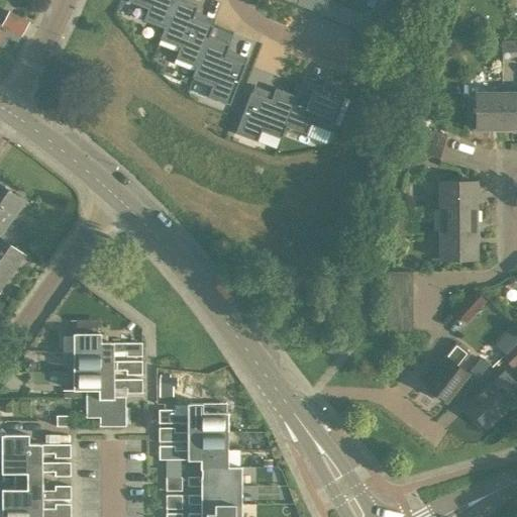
[(127,0),(127,1),(147,9),(142,20),(164,28),(164,29),(175,0),(127,0)]
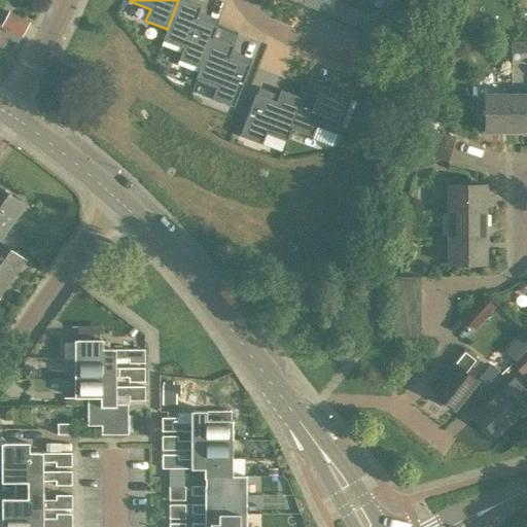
[(167,29),(162,40),(182,48),(178,60),(200,68),(212,37),(213,38),(217,26),(216,26),(197,19),(199,12),(201,7),(182,0),(178,0),(167,30),(167,29)]
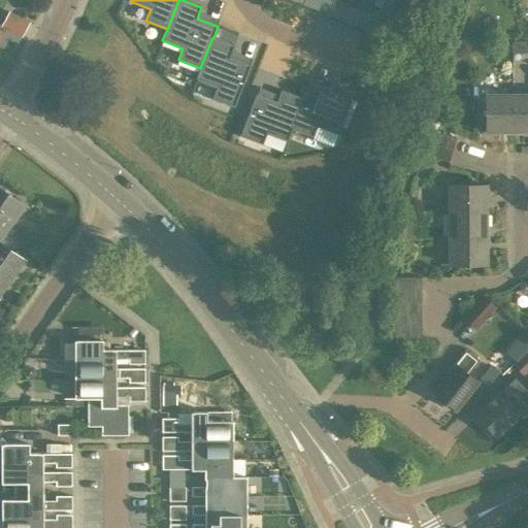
[(303,0),(302,5),(318,11),(322,0),(303,0)]
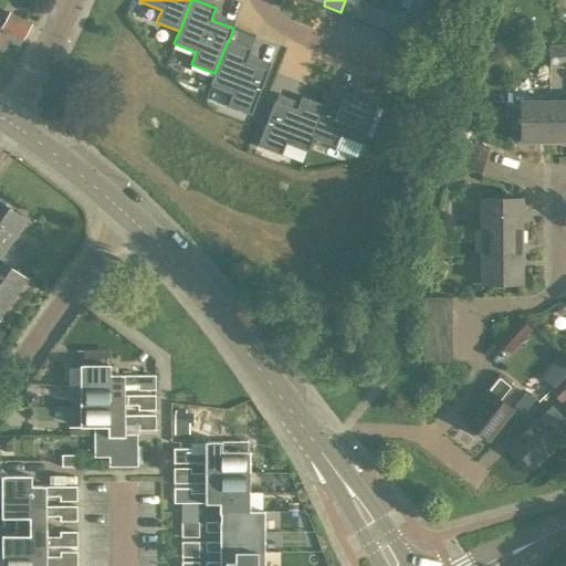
[(0,50),(3,52),(9,41),(19,46),(21,41),(22,42),(32,24),(9,12),(1,28),(0,27),(0,50)]
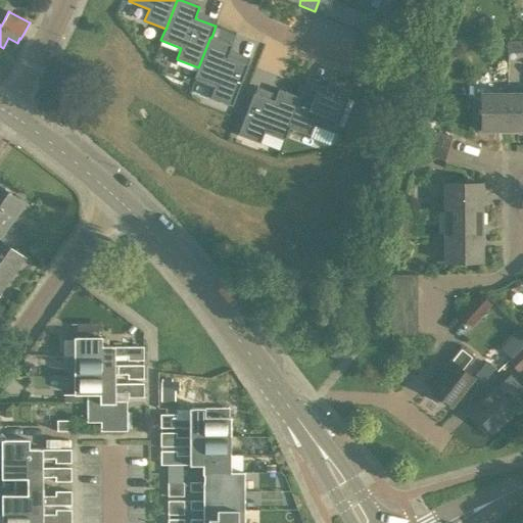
[(198,67),(193,79),(214,87),(209,98),(232,107),(248,64),(247,64),(228,57),(230,51),(232,45),(211,38),(210,37),(198,67)]
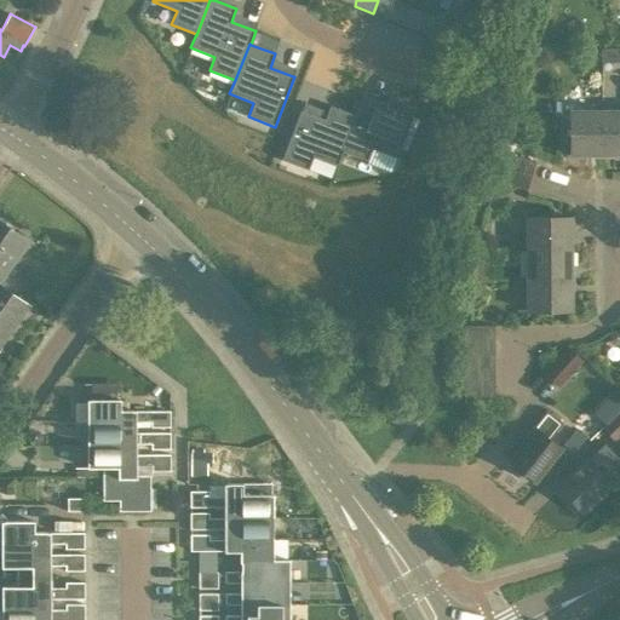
[(601,49),(601,63),(619,63),(619,49),(601,49)]
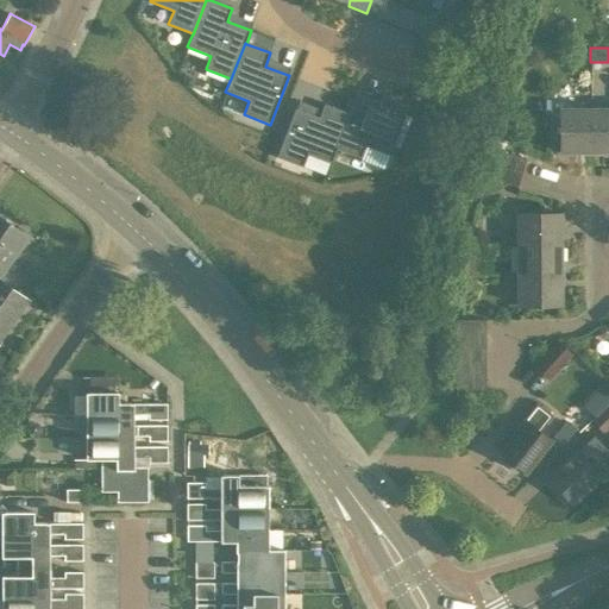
[(349,114),(336,150),(337,150),(360,159),(365,146),(389,155),(393,148),(405,115),(408,106),(382,96),(380,102),(377,110),(355,100),(353,100),(347,113),(349,114)]
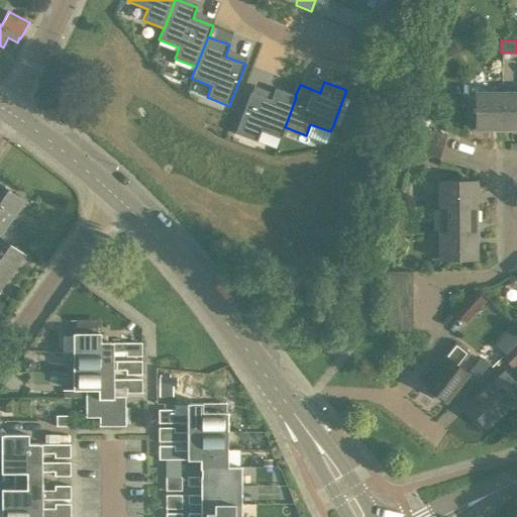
[(250,92),(234,133),(256,142),(261,131),(281,138),(286,127),(285,127),(296,97),(295,96),(275,88),(273,94),(271,100),(251,92),(250,92)]
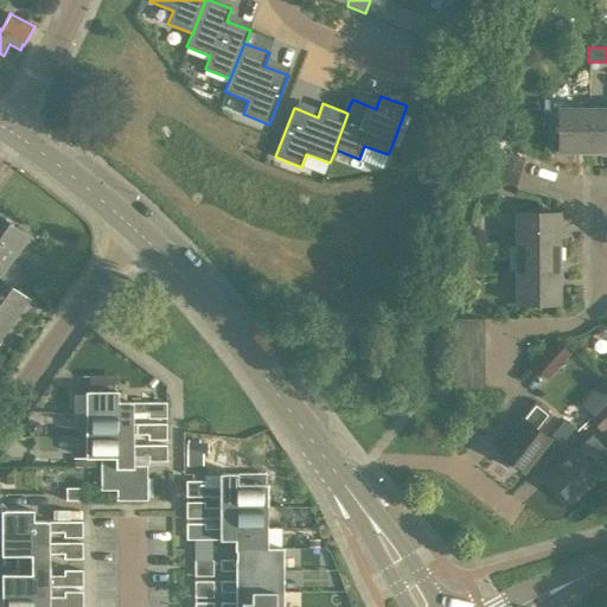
[(606,109),(588,110),(588,153),(606,152),(606,109)]
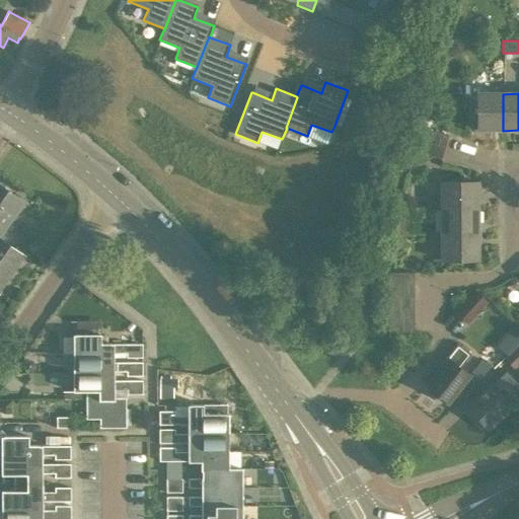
[(503,131),(503,94),(476,94),(476,131),(503,131)]
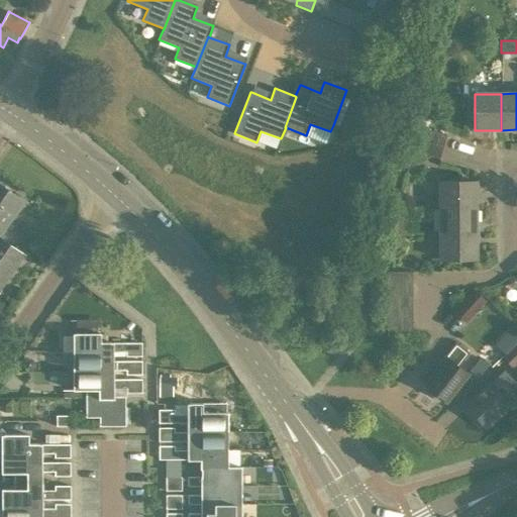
[(343,98),(333,125),(338,127),(349,100),(343,98)]
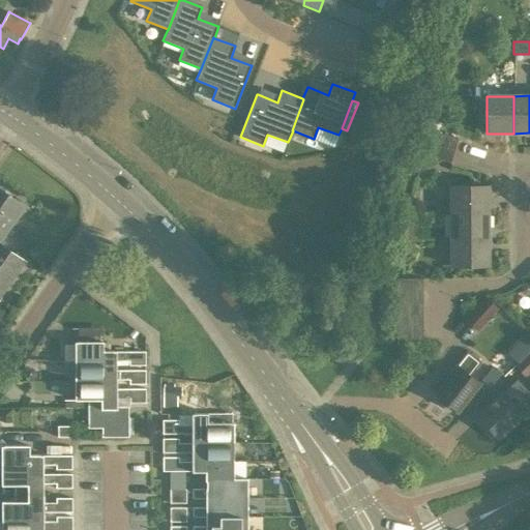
[(432,120),(425,143),(453,152),(458,138),(438,133),(441,123),(432,120)]
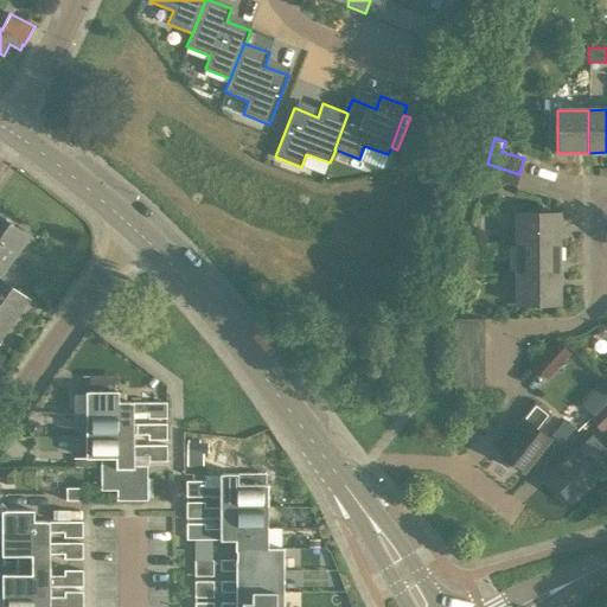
[(519,174),(487,164),(479,191),(493,196),(497,180),(516,186),(519,174)]
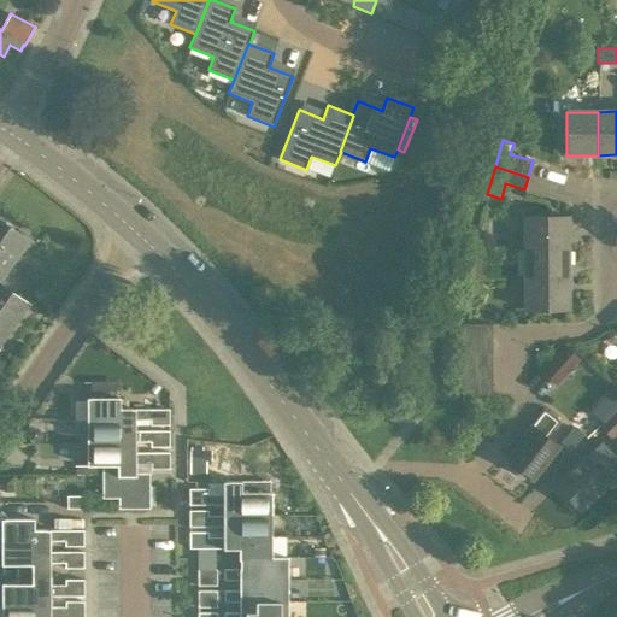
[(524,248),(524,250),(568,251),(568,218),(524,218),(524,239),(509,239),(510,248),(524,248)]
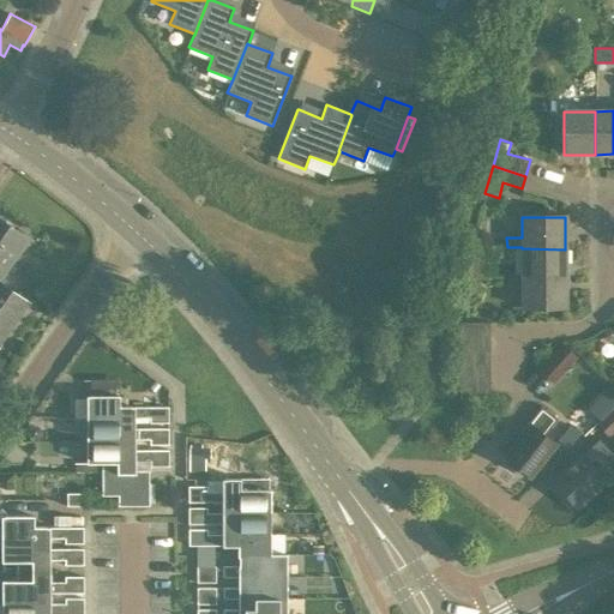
[(0,344),(28,306),(0,286),(0,278),(26,242),(0,223),(0,344)]
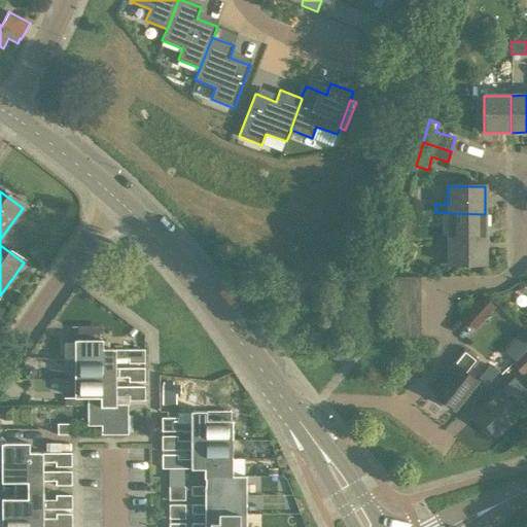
[(435,238),(435,239),(485,239),(485,214),(448,213),(448,238),(435,238)]
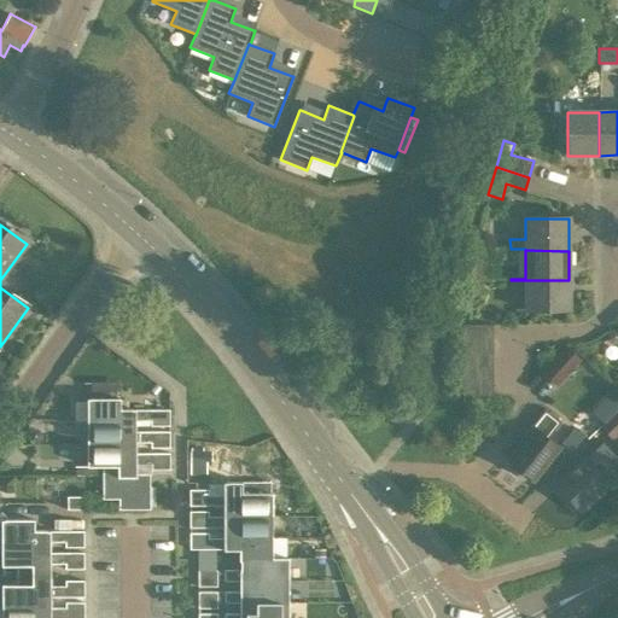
[(476,257),(470,277),(483,280),(490,261),(476,257)]
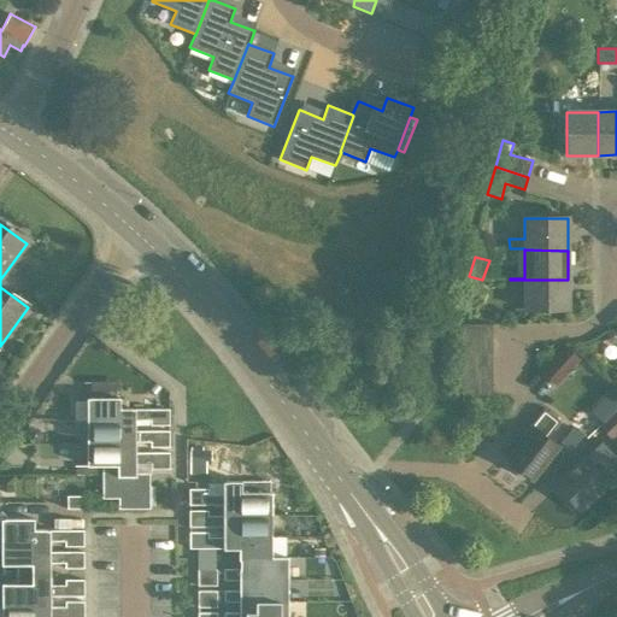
[(482,280),(469,276),(464,292),(477,297),(482,280)]
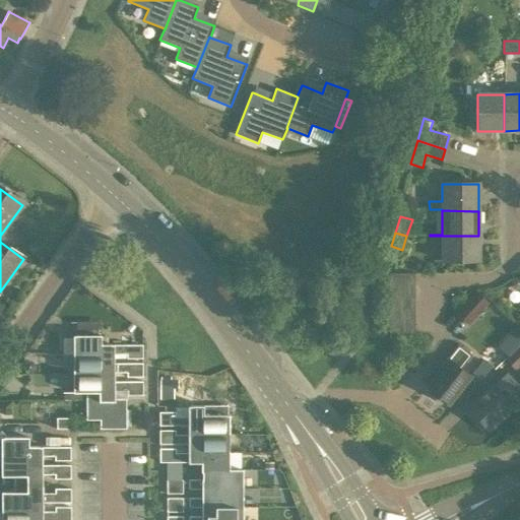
[(478,236),(430,236),(430,242),(442,242),(442,262),(478,262),(478,236)]
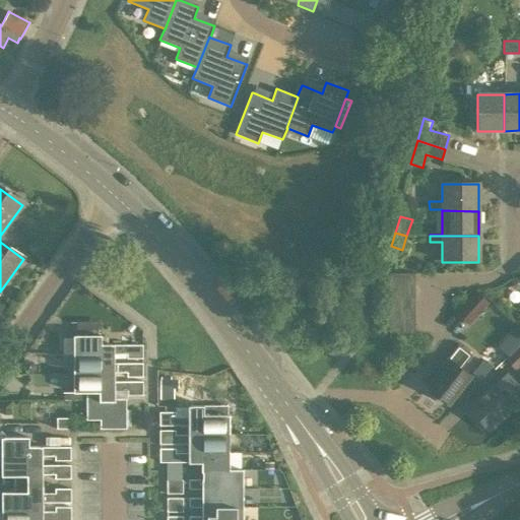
[(388,273),(388,287),(414,287),(414,273),(388,273)]
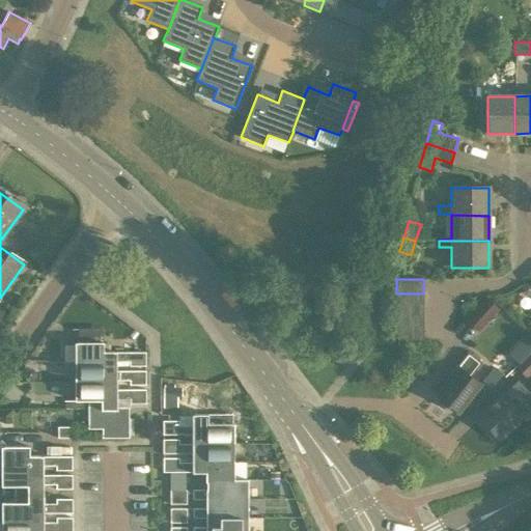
[(396,294),(396,305),(423,305),(423,294),(396,294)]
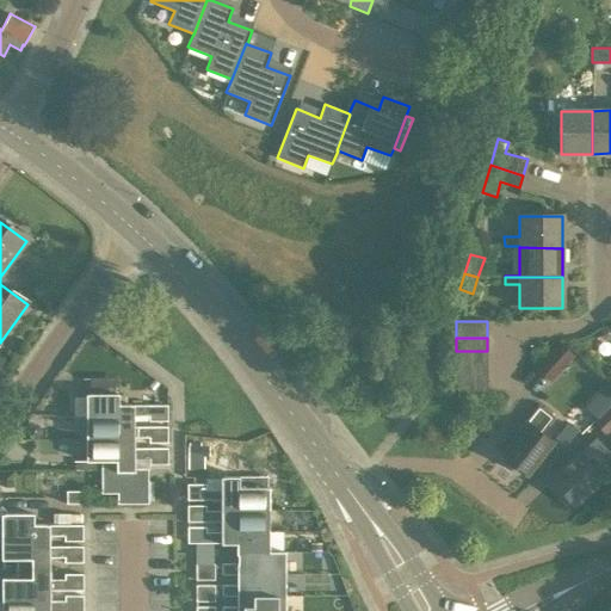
[(559,341),(535,368),(550,382),(574,356),(559,341)]
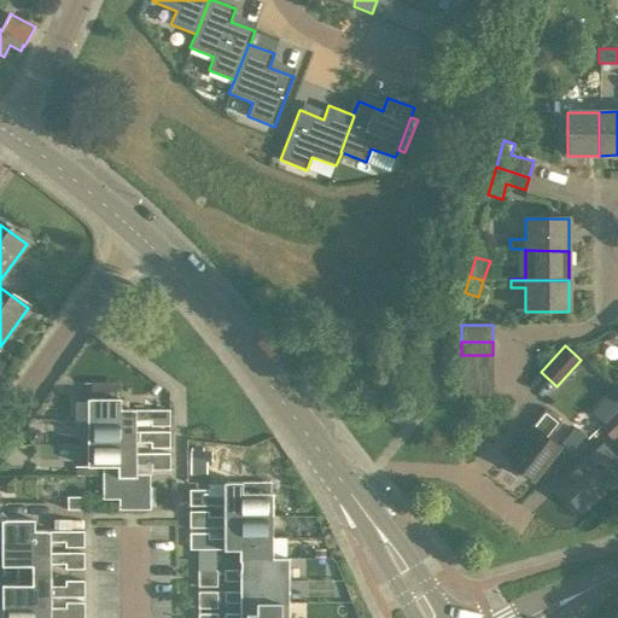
[(461,355),(462,369),(493,369),(493,355),(461,355)]
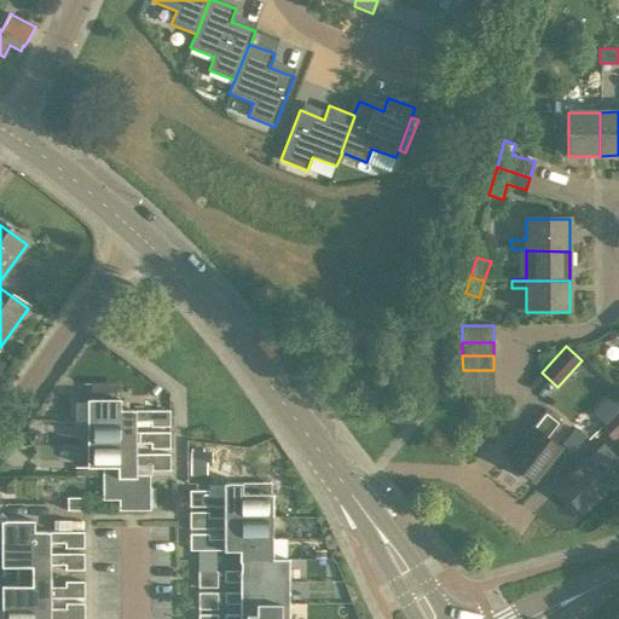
[(463,370),(463,383),(493,383),(493,370),(463,370)]
